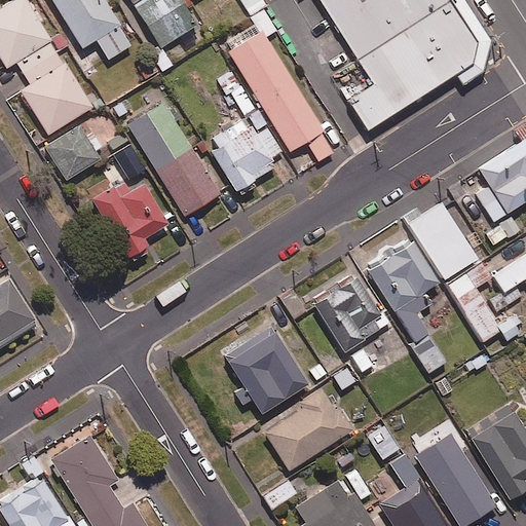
[(91,107),(27,0),(11,0),(0,7),(0,55),(6,66),(15,61),(29,83),(21,89),(47,134),(91,107)]
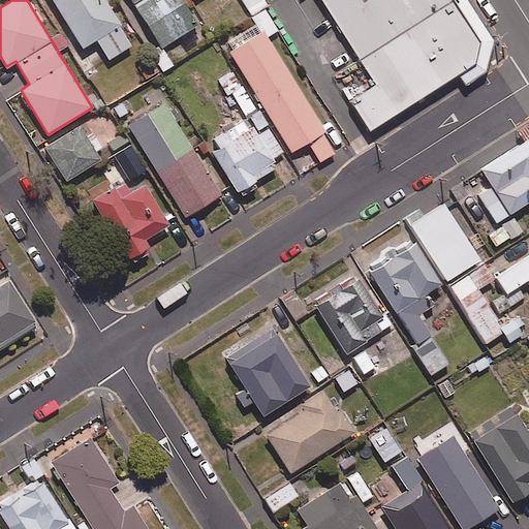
[(131,44),(105,0),(52,0),(80,48),(95,38),(107,59),(131,44)]
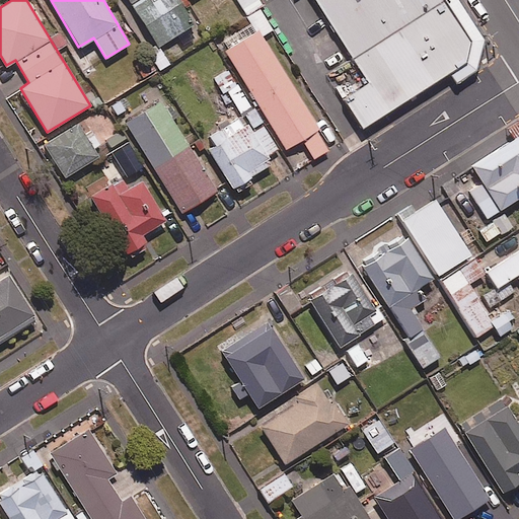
[(178,0),(138,0),(131,4),(137,14),(134,16),(155,49),(194,23),(178,0)]
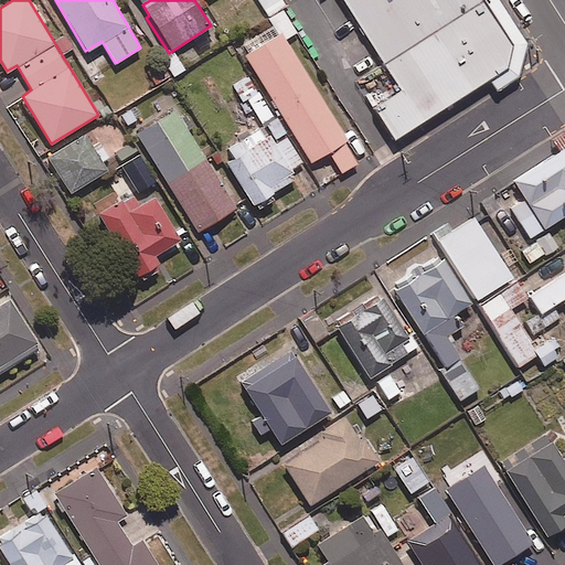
[(258,0),(268,16),(281,7),(286,4),(284,0),(258,0)]
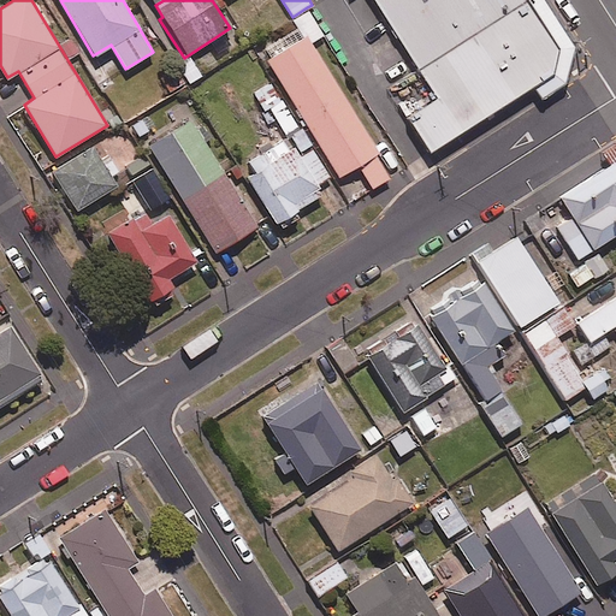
[(561,17),(549,0),(397,0),(442,67),(414,86),(437,120),(558,45),(561,17)]
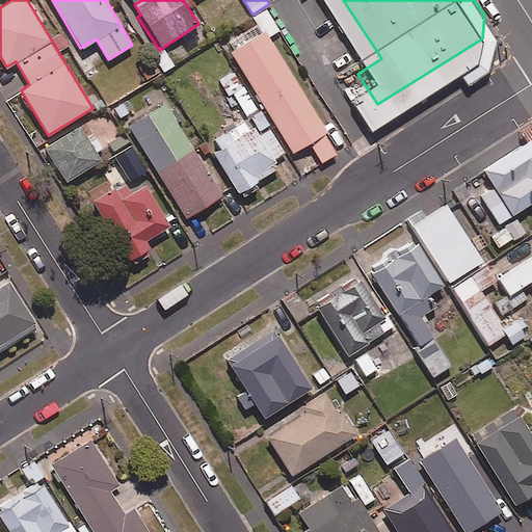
[(265,6),(253,15),(258,23),(225,44),(304,173),(339,151),(268,36),(280,29),(265,6)]
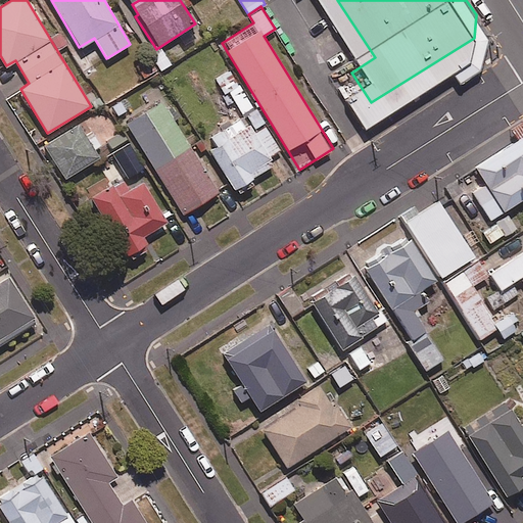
[(160,46),(150,53),(161,70),(172,63),(160,46)]
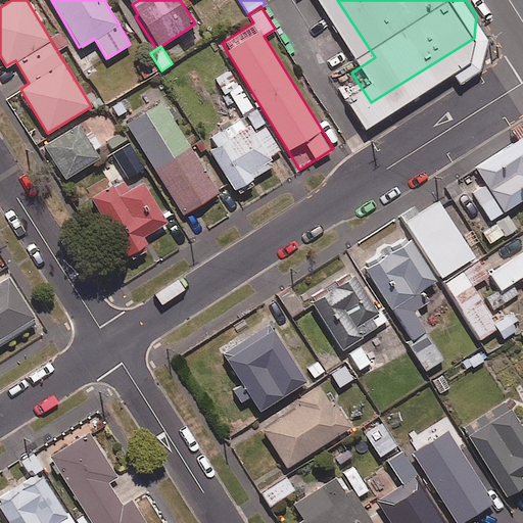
[(279,148),(240,84),(228,91),(244,116),(215,135),(220,143),(210,149),(234,188),(275,164),(269,154),(279,148)]
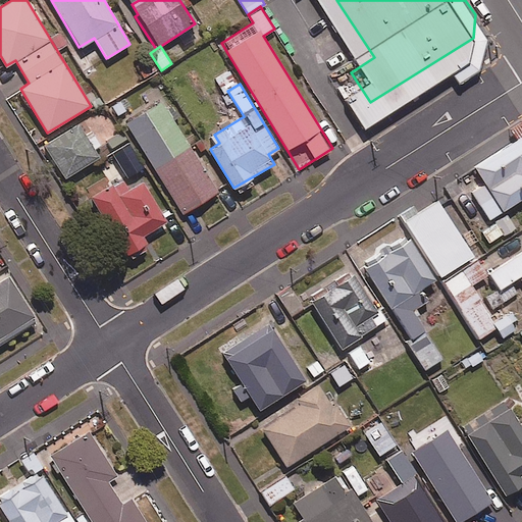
[(218,192),(162,101),(126,123),(181,214),(218,192)]
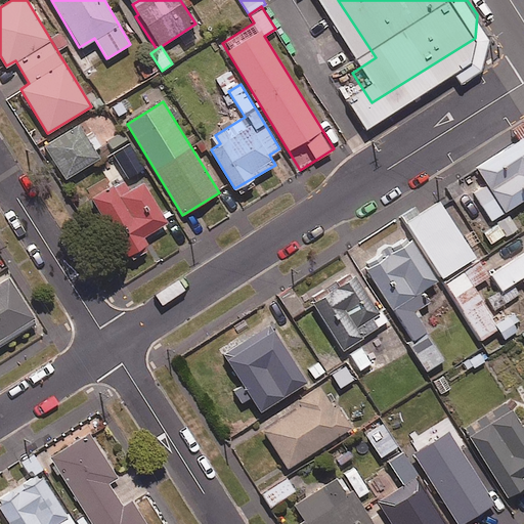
[(99,158),(79,124),(45,145),(66,178),(99,158)]
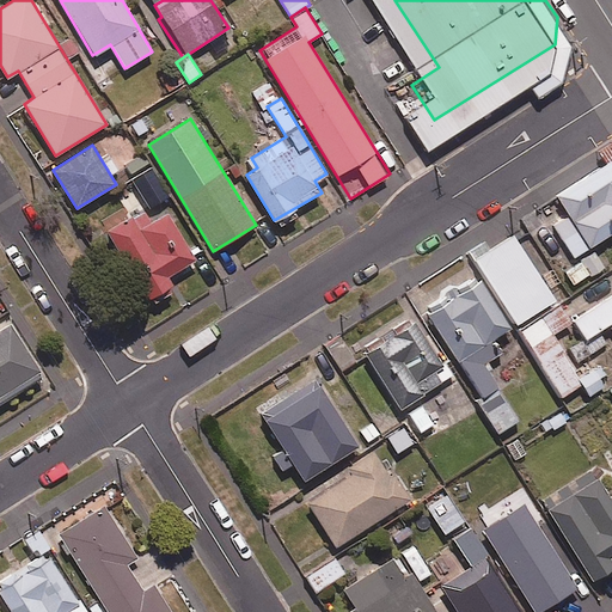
[(121,161),(130,175),(148,163),(139,150),(121,161)]
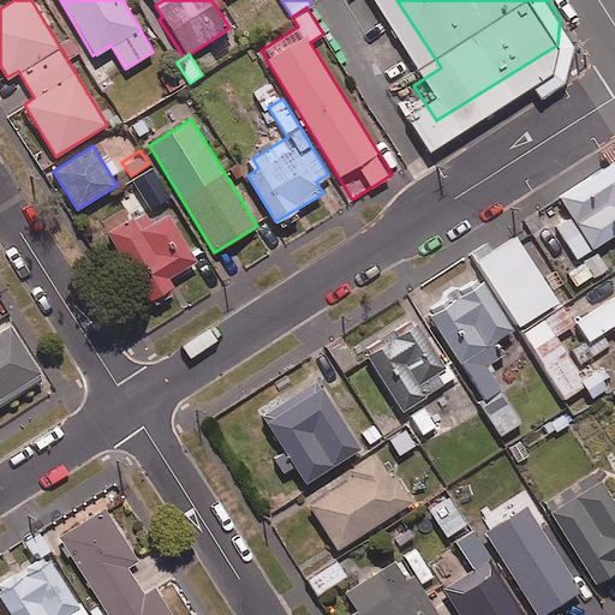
[(614,160),(559,196),(565,206),(548,215),(575,258),(614,233),(614,160)]
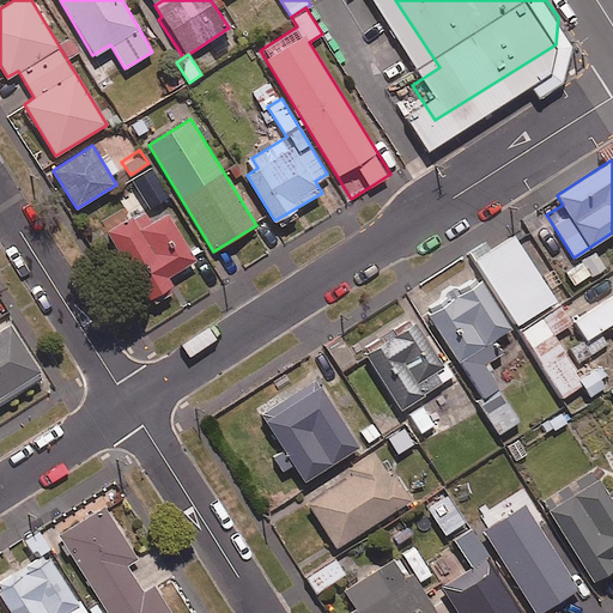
[(168,196),(153,169),(132,180),(146,207),(168,196)]
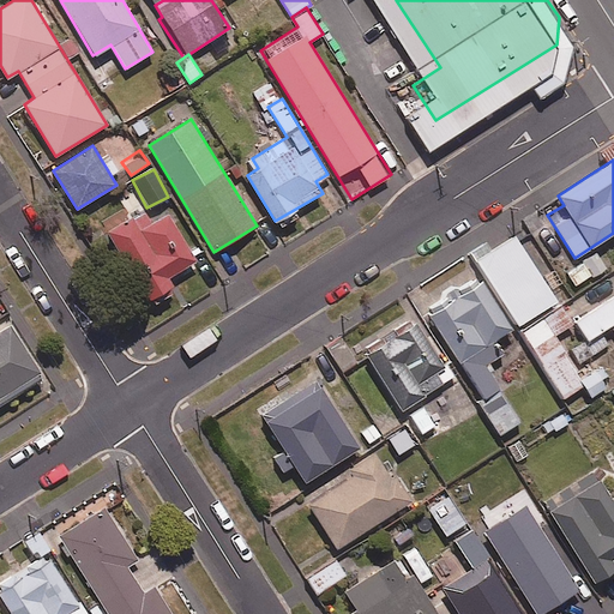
[(143,211),(106,234),(148,301),(173,286),(168,277),(197,259),(168,214),(151,224),(143,211)]
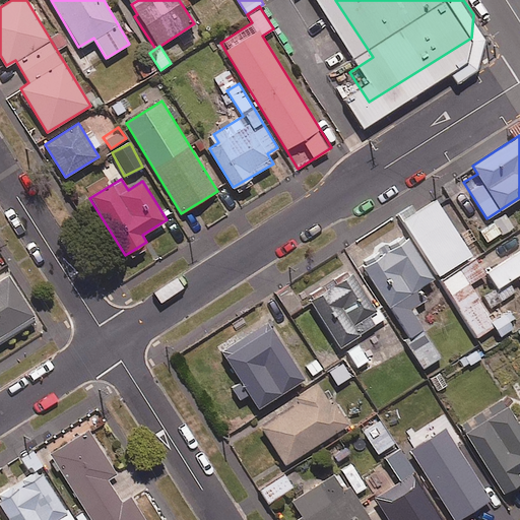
[(471,254),(436,199),(402,221),(438,276),(471,254)]
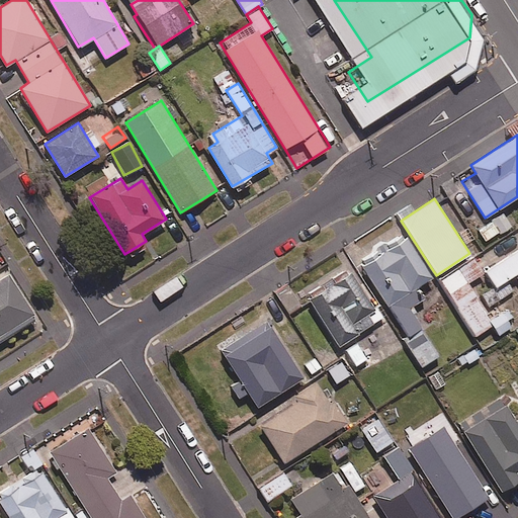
[(512,226),(505,214),(478,230),(484,241),(512,226)]
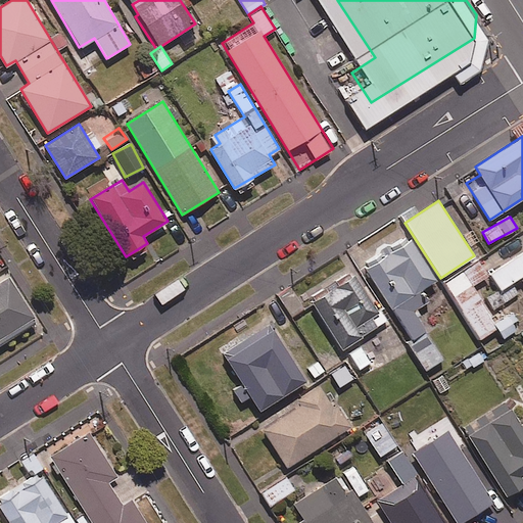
[(412,340),(426,332),(413,311),(429,300),(422,288),(435,280),(410,239),(365,267),(412,340)]
